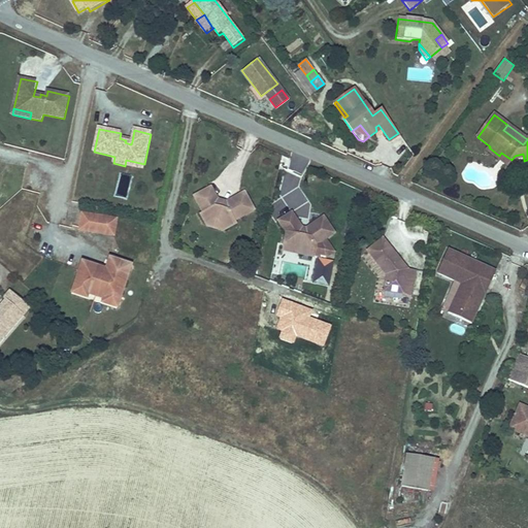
[(499,156),(489,147),(487,151),(507,166),(512,160),(501,153),(499,156)]
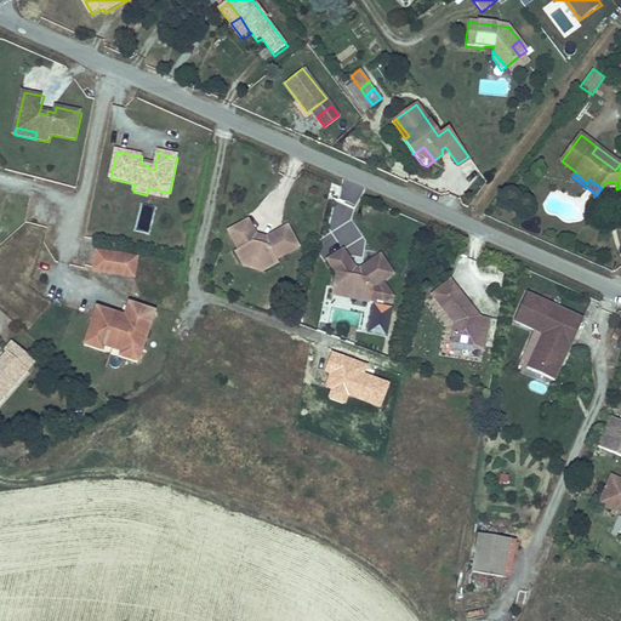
[(148,188),(147,195),(167,200),(170,193),(148,188)]
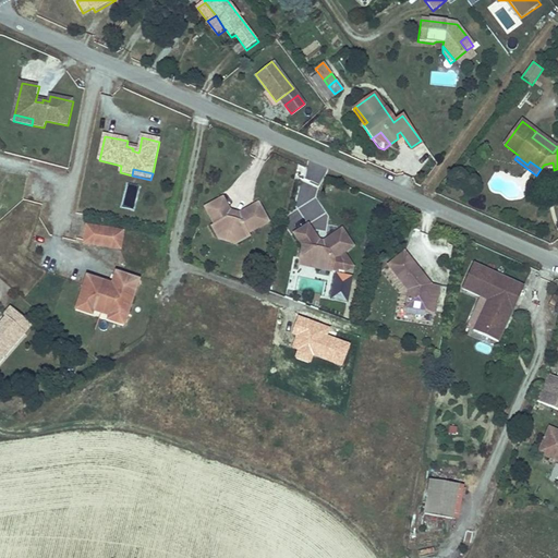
[(223,201),(205,209),(215,228),(211,229),(217,239),(225,235),(232,238),(237,245),(247,240),(246,237),(268,226),(258,207),(241,216),(240,219),(231,217),(223,201)]
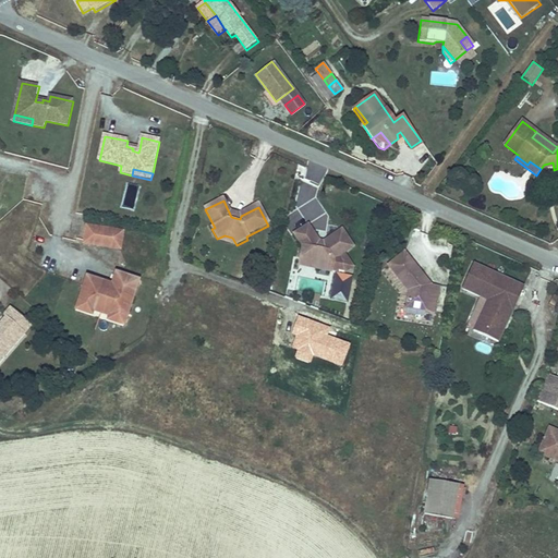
[(120,250),(123,232),(87,227),(84,244),(120,250)]
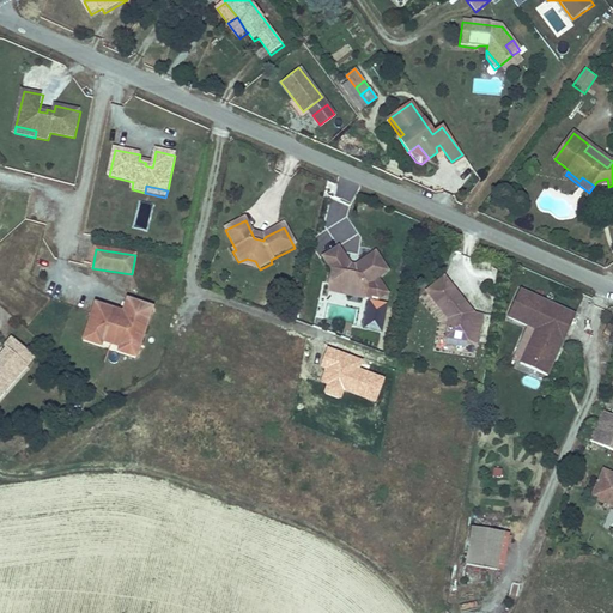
[(338,250),(323,260),(334,274),(331,286),(350,290),(349,297),(364,301),(364,298),(378,302),(387,296),(376,281),(388,273),(375,255),(357,267),(356,273),(349,271),(349,266),(338,250)]
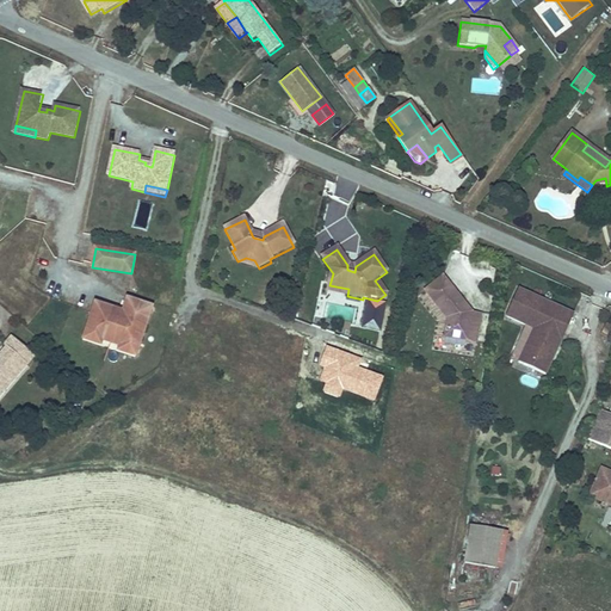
[(246,258),(238,261),(239,265),(255,270),(259,269),(254,260),(246,258)]
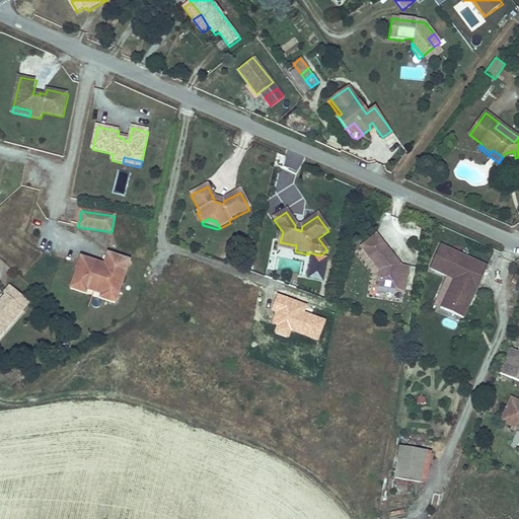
[(296,245),(280,242),(279,248),(295,251),(296,245)]
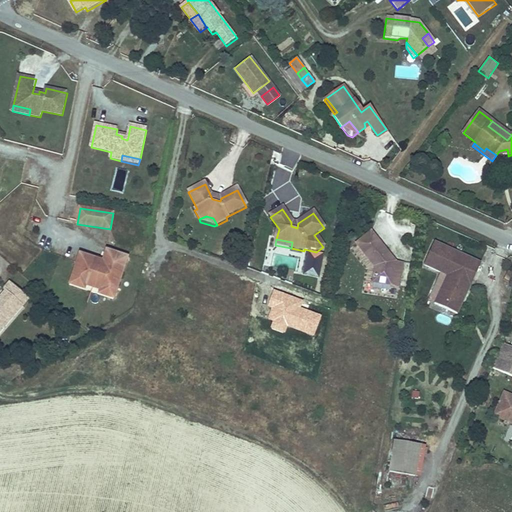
[(388,253),(377,240),(363,252),(376,268),(374,278),(392,280),(391,285),(400,287),(403,263),(395,262),(388,261),(384,256),(388,253)]
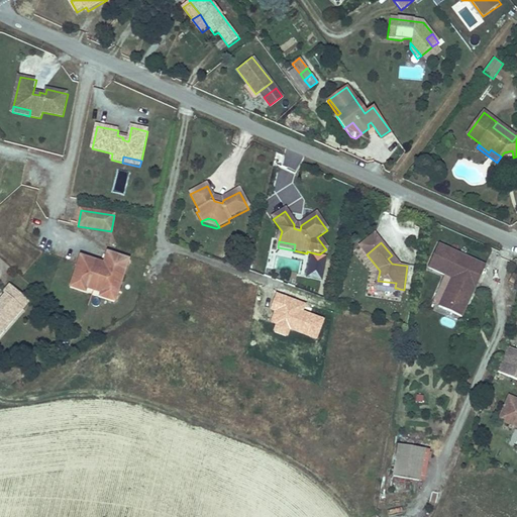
[(438,245),(428,268),(450,279),(437,307),(459,318),(485,268),(438,245)]
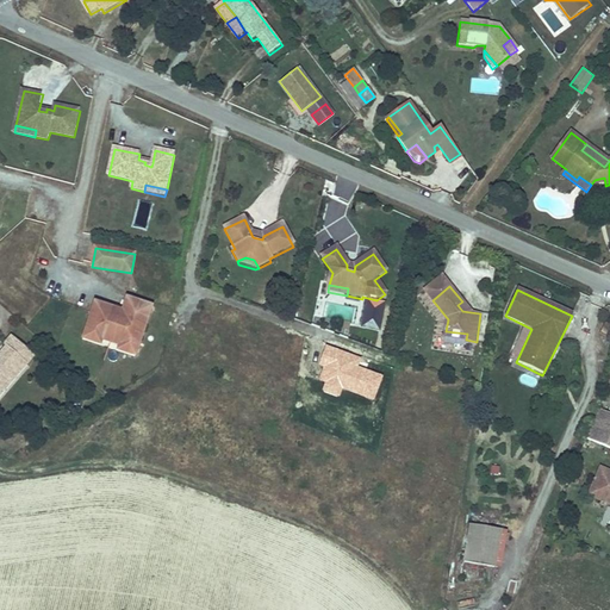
[(125,324),(126,319),(128,319),(131,309),(132,309),(135,303),(126,300),(123,313),(116,311),(112,321),(125,324)]
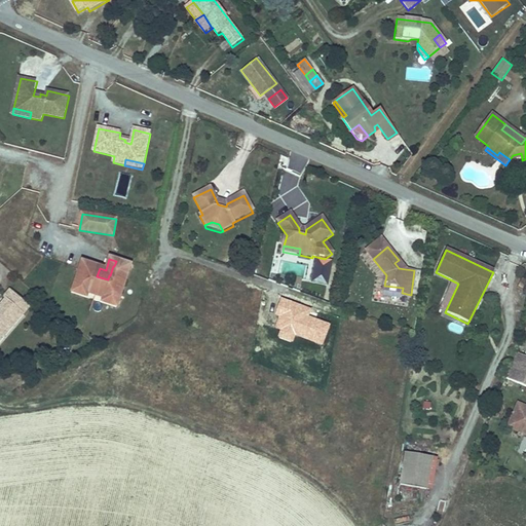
[(399,260),(395,263),(399,268),(406,269),(399,260)]
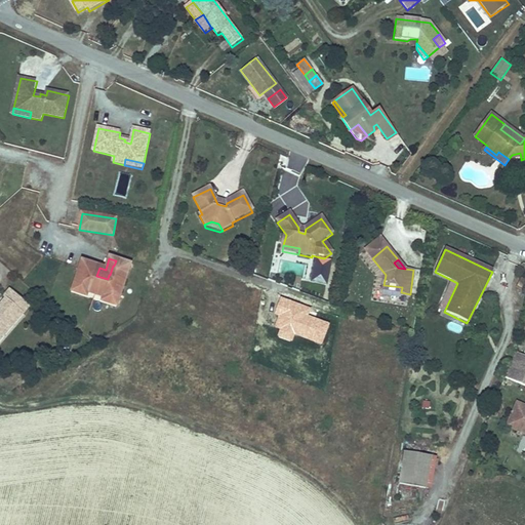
[(119,300),(131,266),(116,260),(114,266),(113,266),(110,275),(109,275),(108,279),(96,276),(99,268),(82,261),(74,286),(82,289),(81,292),(95,296),(104,299),(111,301),(112,298),(119,300)]
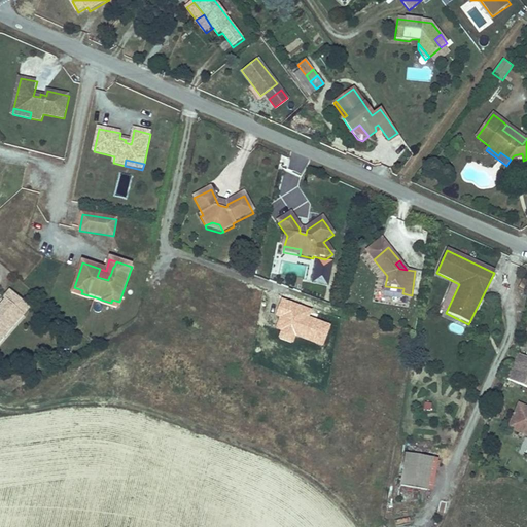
[(327,286),(331,266),(326,265),(319,264),(315,283),(327,286)]
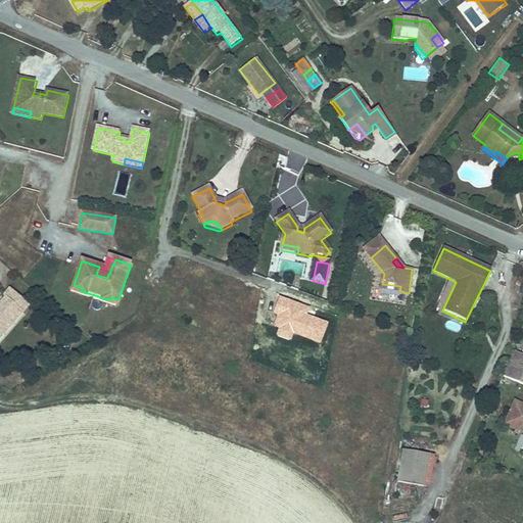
[(417,292),(421,270),(414,269),(410,291),(417,292)]
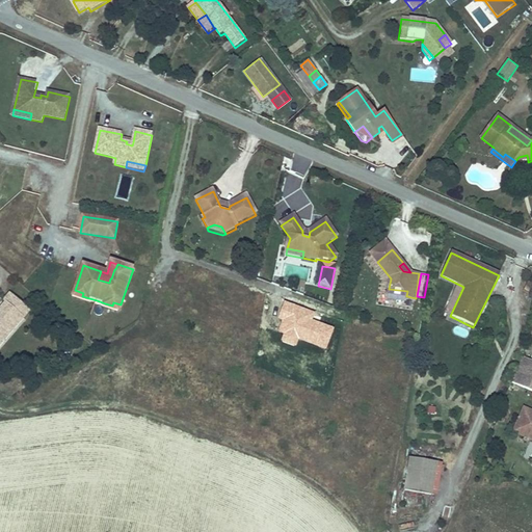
[(89,298),(82,296),(83,293),(75,290),(73,297),(88,302),(89,298)]
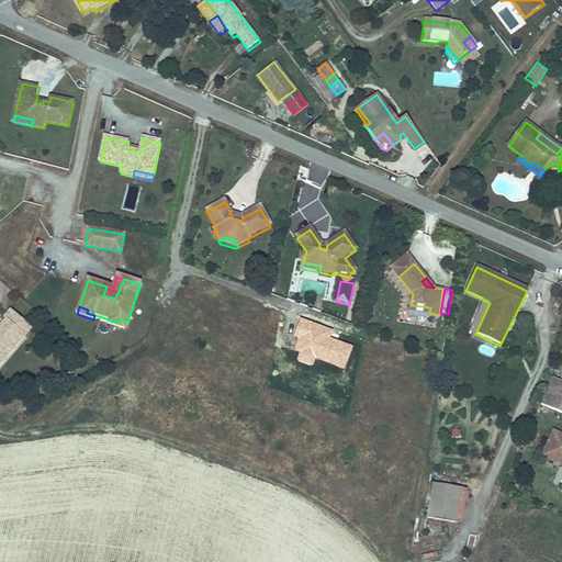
[(0,363),(32,328),(10,308),(3,317),(6,318),(0,324),(0,363)]
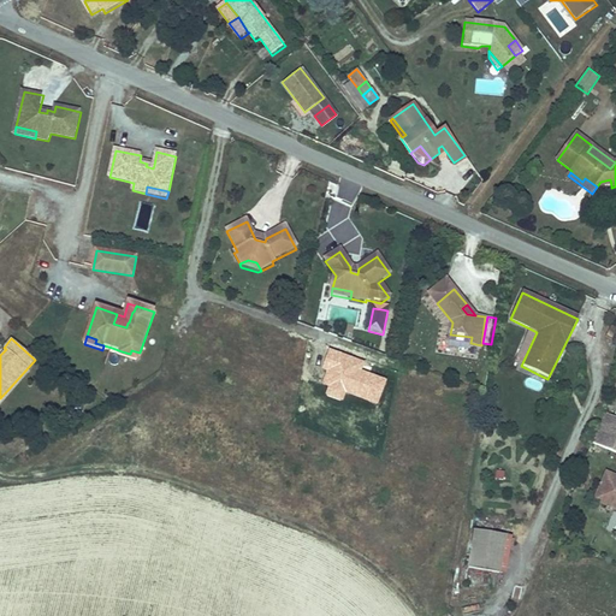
[(379,403),(388,379),(362,369),(365,360),(329,348),(321,368),(327,371),(323,383),(329,385),(326,395),(342,401),(345,391),(379,403)]
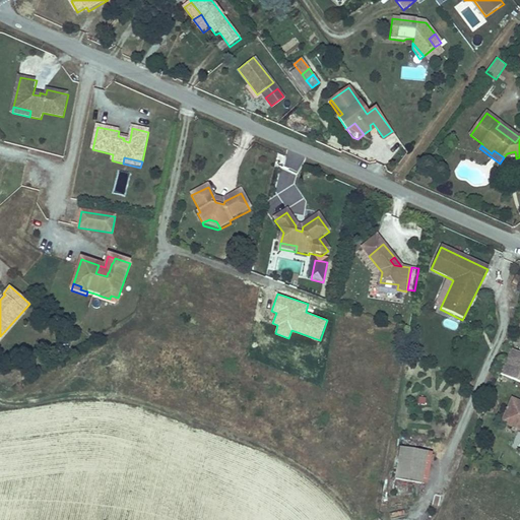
[(116,305),(118,298),(111,296),(110,299),(103,297),(101,301),(116,305)]
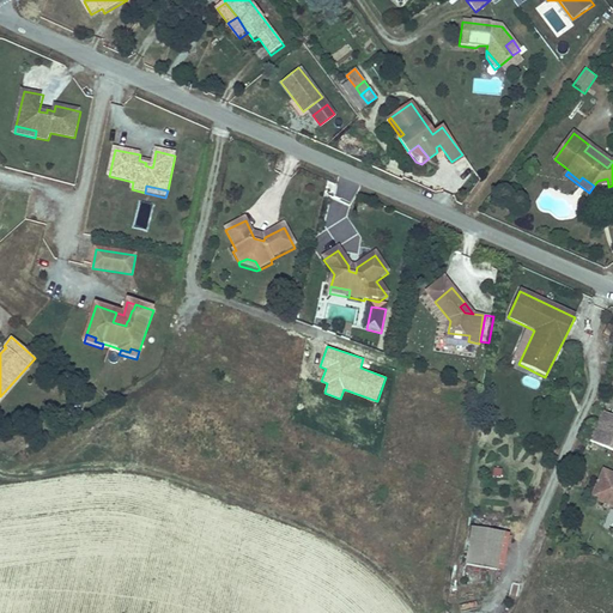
[(599,447),(611,418),(599,413),(587,442),(599,447)]
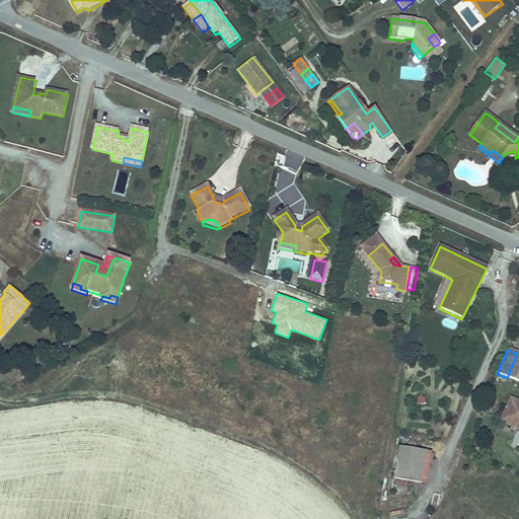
[(518,382),(518,354),(517,354),(507,378),(518,382)]
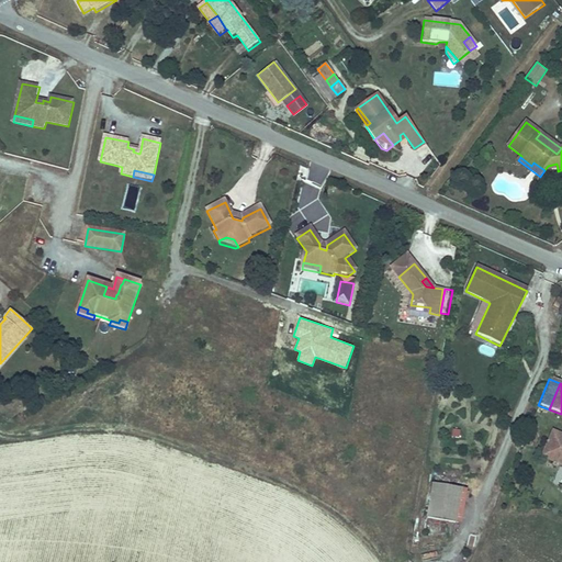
[(561,438),(553,435),(543,457),(561,464),(561,438)]
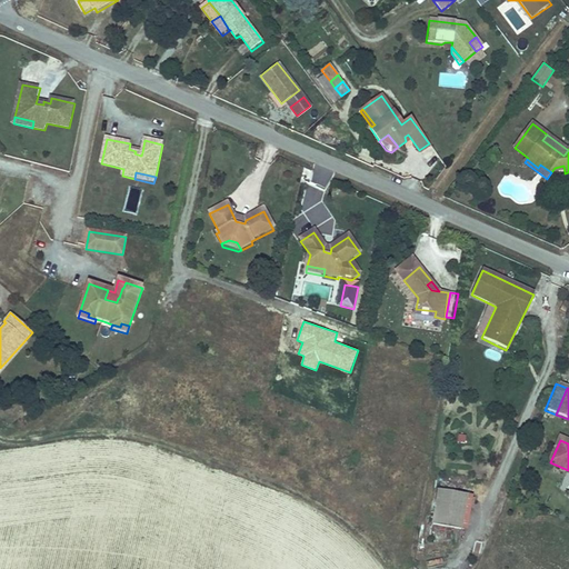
[(460,529),(467,496),(437,490),(431,525),(460,529)]
